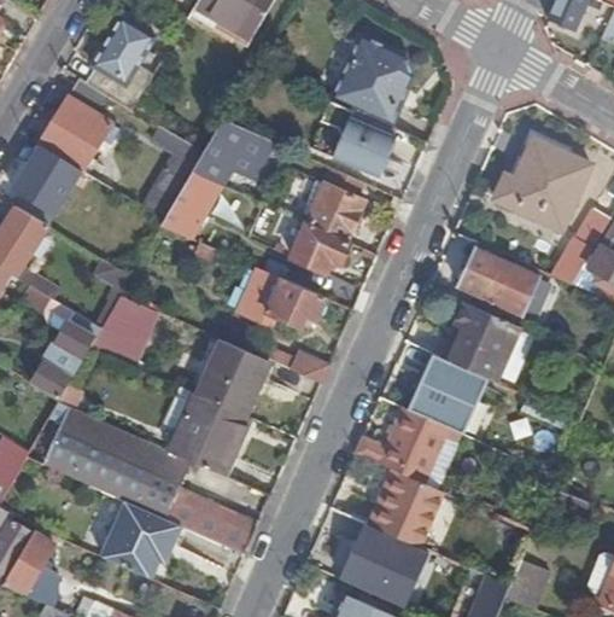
[(196,0),(187,15),(186,19),(229,45),(238,31),(250,40),(272,0),(196,0)]
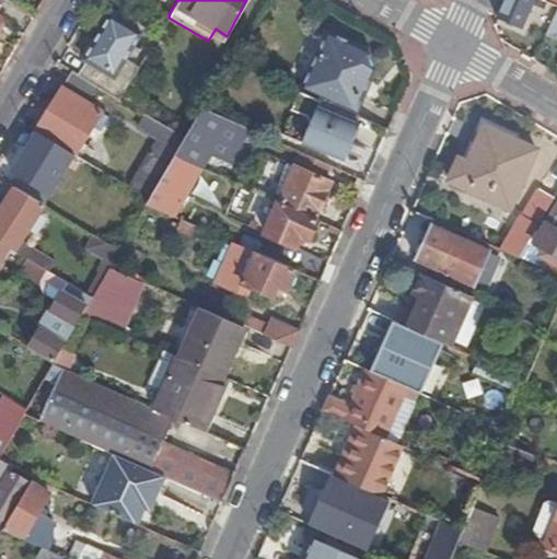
[(503,0),(501,3),(496,16),(520,26),(532,0),(503,0)]
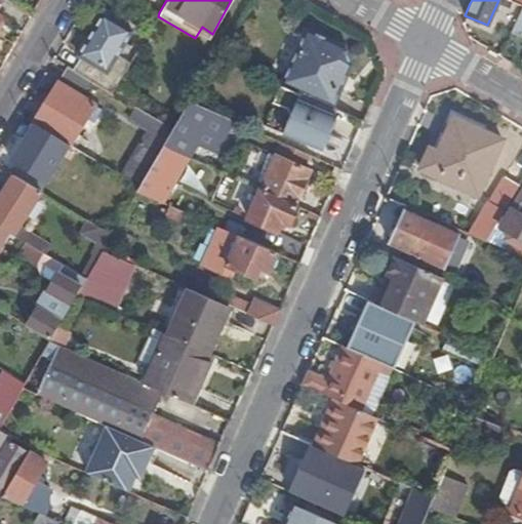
[(90,82),(111,93),(130,61),(118,53),(130,31),(102,13),(77,55),(80,56),(72,70),(90,82)]
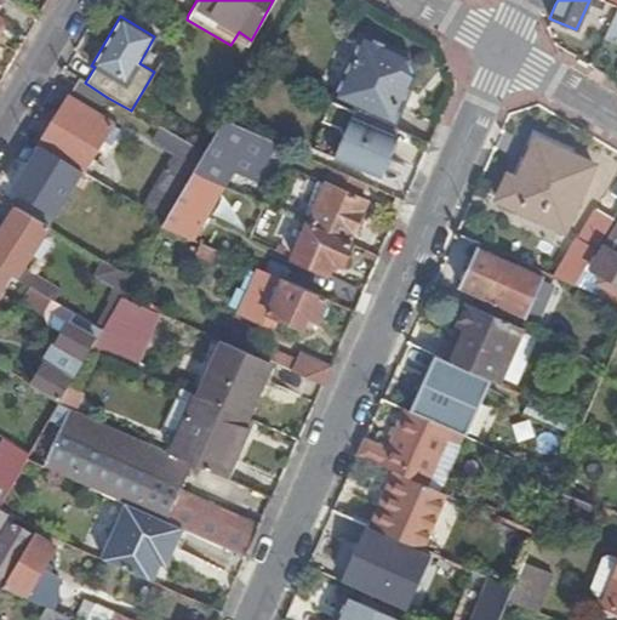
[(347,111),(392,130),(413,79),(405,57),(360,37),(331,103),(347,111)]
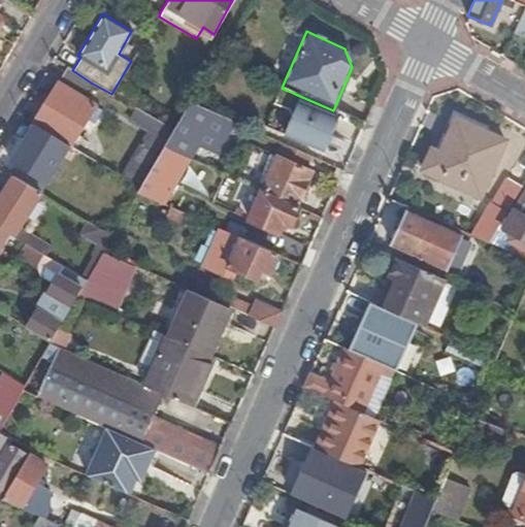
[(81,98),(91,83),(72,70),(67,68),(33,123),(70,145),(94,106),(81,98)]
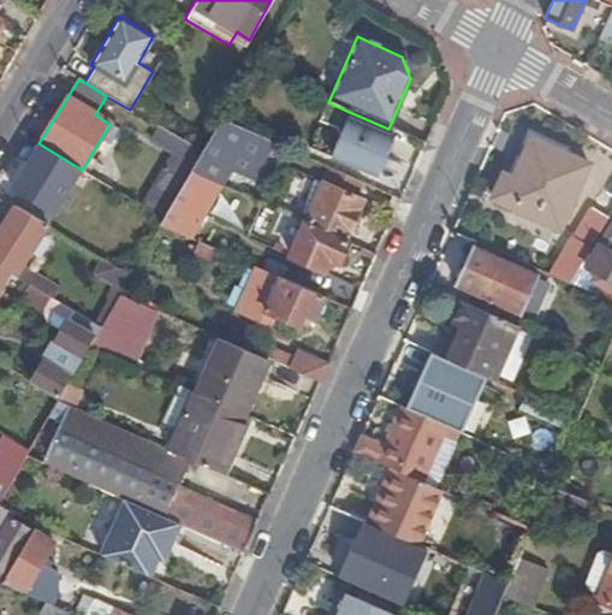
[(344,110),(328,102),(319,100),(313,113),(334,123),(339,120),(344,110)]
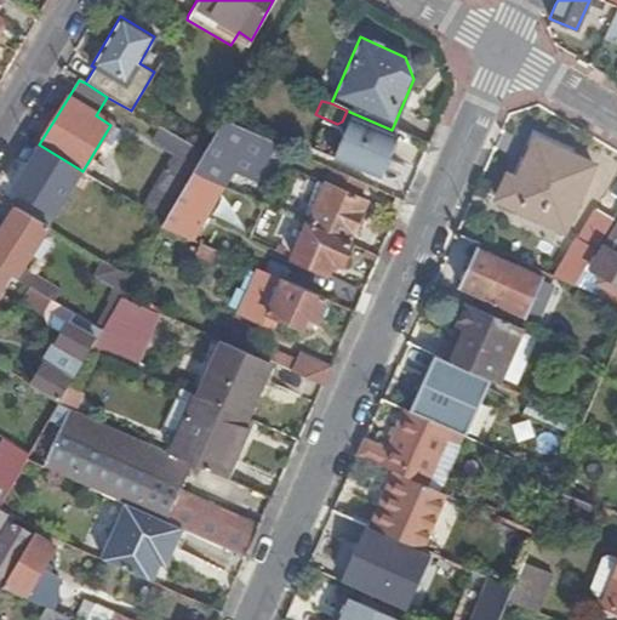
[(193,175),(222,187),(233,169),(253,135),(224,121),(204,155),(193,175)]
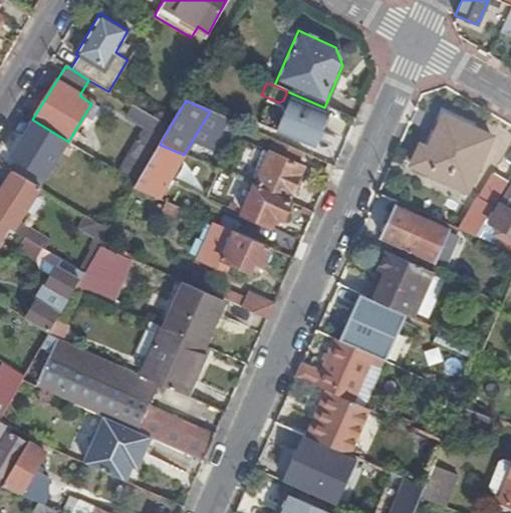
[(288,110),(276,106),(267,126),(315,147),(328,116),(292,100),(288,110)]
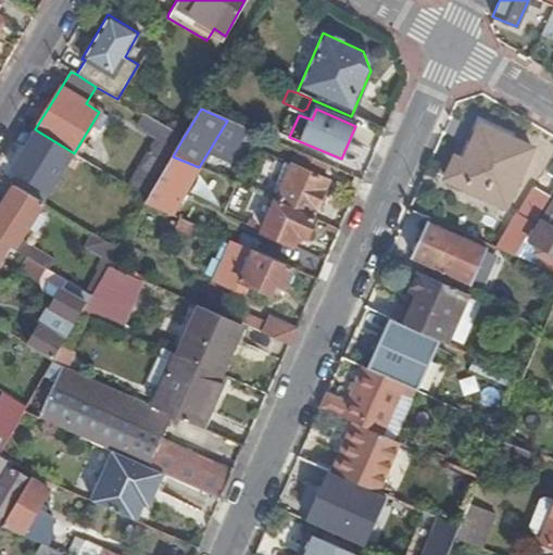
[(227,121),(209,151),(226,161),(246,128),(227,121)]
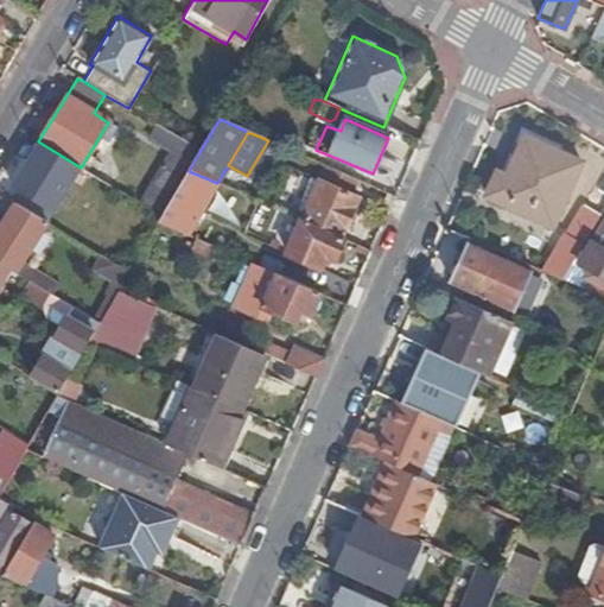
[(552,225),(580,162),(525,136),(506,176),(497,172),(487,196),(552,225)]
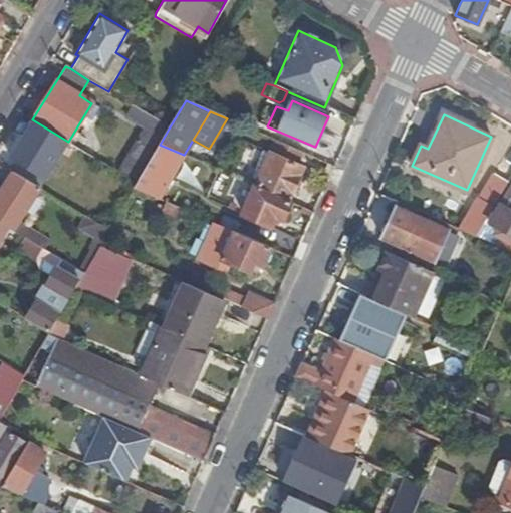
[(89,167),(94,158),(68,142),(32,119),(8,158),(45,179),(51,170),(55,172),(59,166),(55,164),(63,150),(68,152),(67,154),(89,167)]
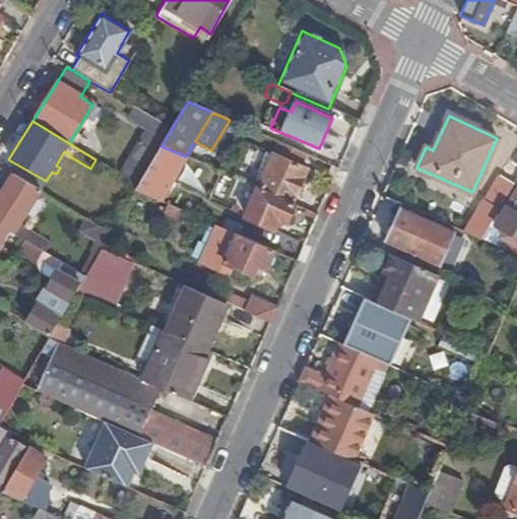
[(299,166),(304,153),(278,142),(258,188),(292,202),(306,170),(299,166)]
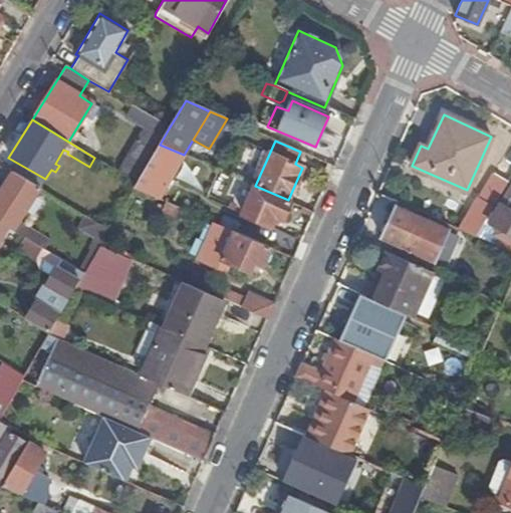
[(137,183),(134,188),(159,198),(184,155),(160,145),(137,183)]
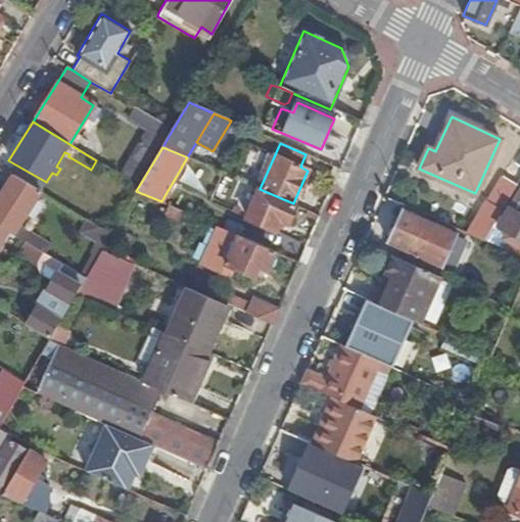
[(24,242),(44,253),(47,247),(16,228),(40,191),(13,175),(0,196),(0,223),(13,232),(12,235),(24,242)]
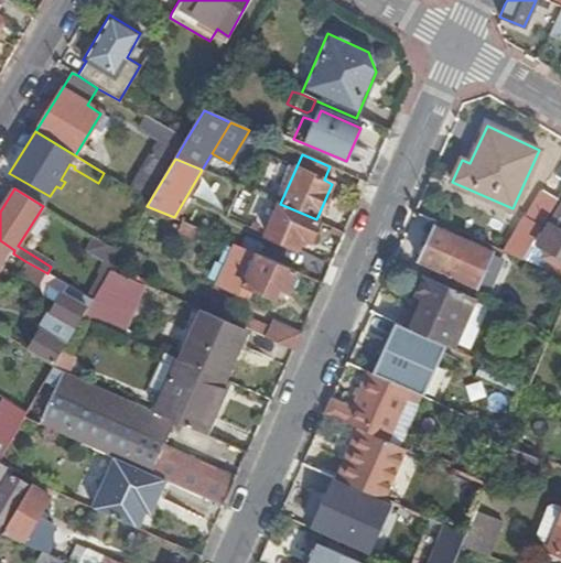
[(532,241),(558,199),(542,190),(506,251),(522,259),(532,241)]
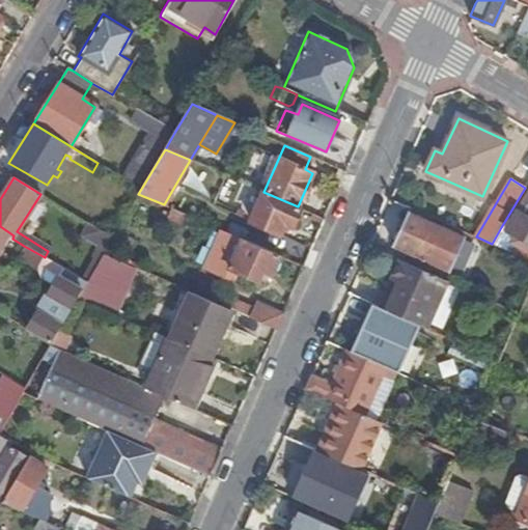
[(513,253),(527,259),(527,190),(506,229),(515,234),(511,243),(517,245),(513,253)]
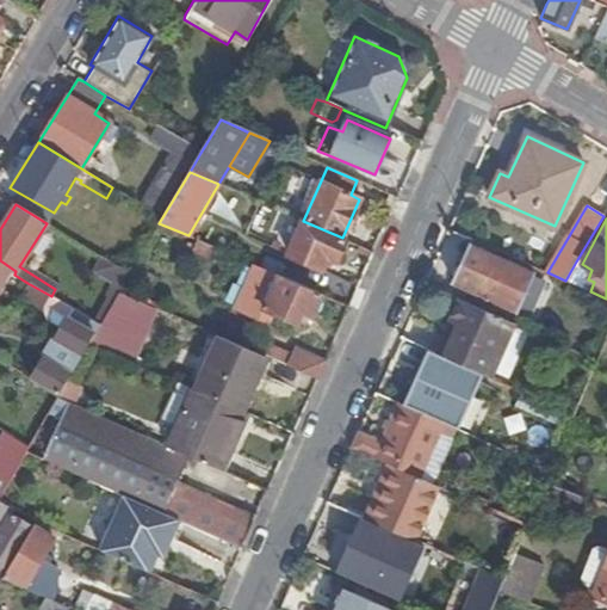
[(286,257),(321,271),(327,258),(335,262),(346,240),(342,238),(303,221),(286,257)]
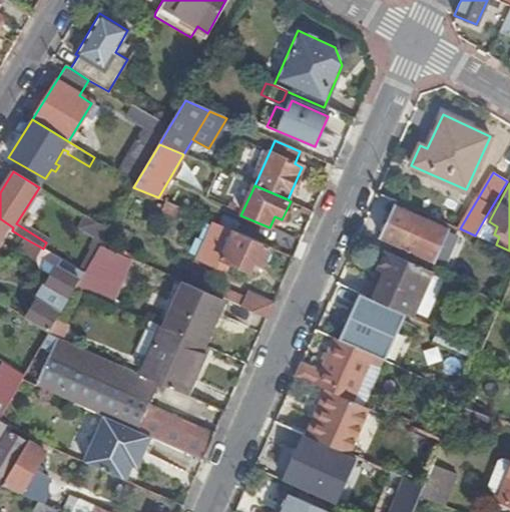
[(391,197),(376,191),(372,201),(388,207),(391,197)]
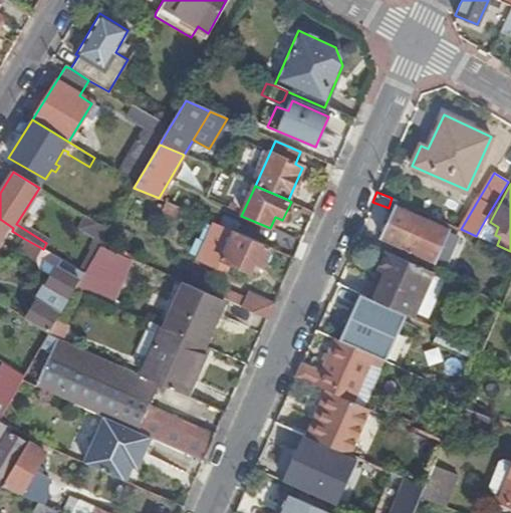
[(184,210),(165,202),(161,211),(180,219),(184,210)]
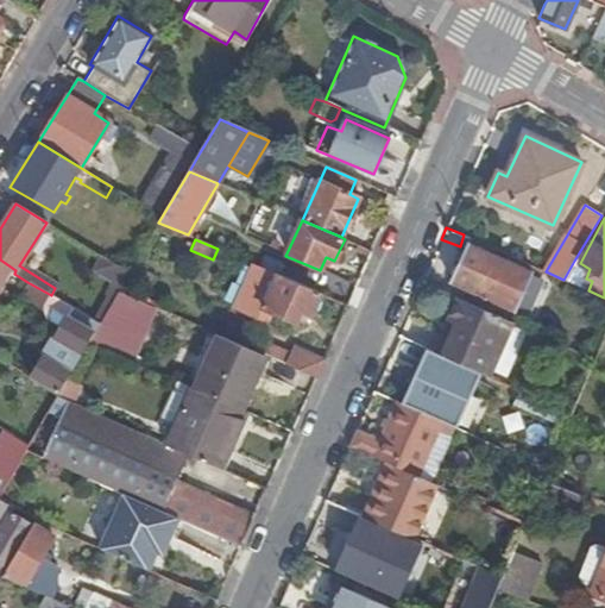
[(515,308),(531,271),(466,244),(449,282),(515,308)]
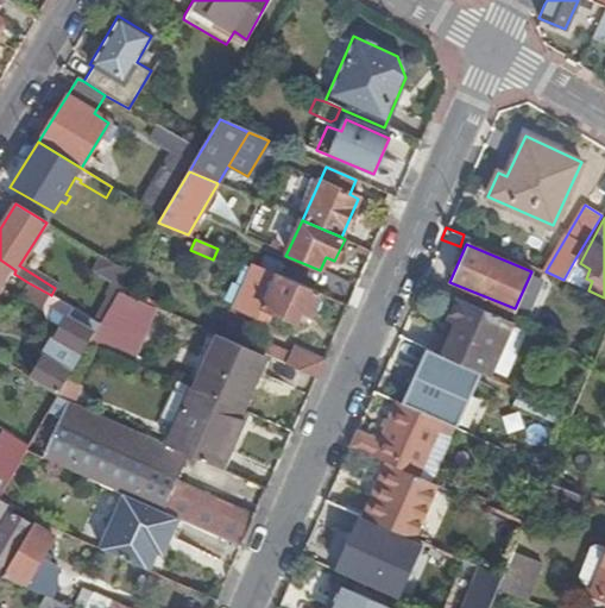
[(92,320),(99,325),(118,292),(130,271),(102,256),(96,267),(117,279),(92,320)]
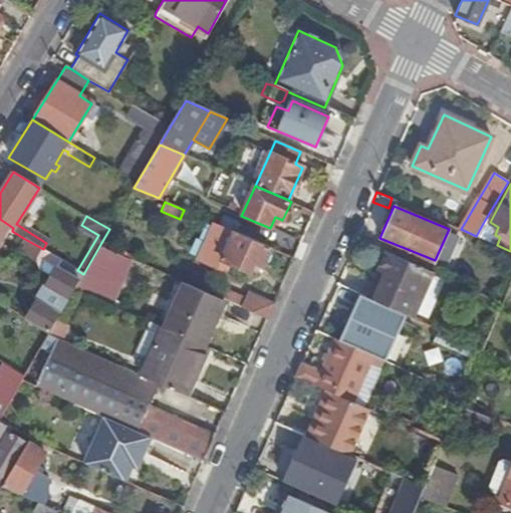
[(498,227),(490,222),(485,220),(476,236),(497,245),(500,237),(495,235),(498,227)]
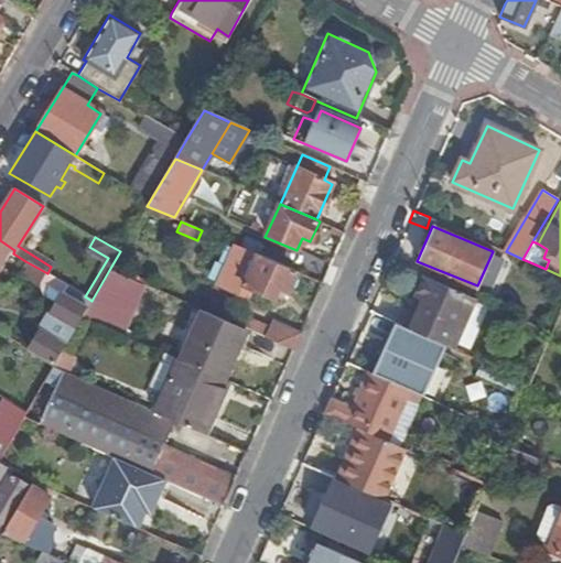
[(297,272),(256,255),(243,285),(273,299),(278,288),(287,292),(297,272)]
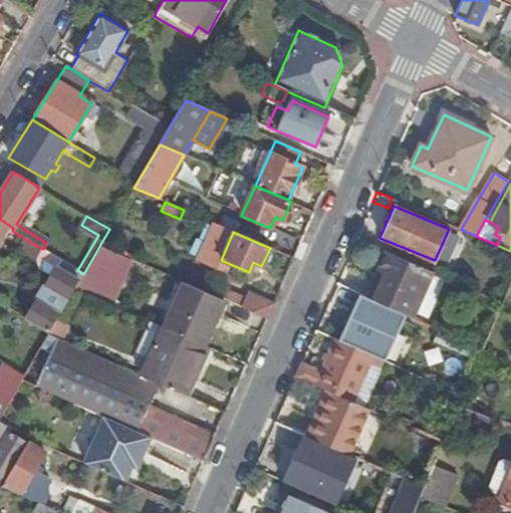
[(78,282),(73,289),(107,304),(132,259),(99,246),(83,274),(78,282)]
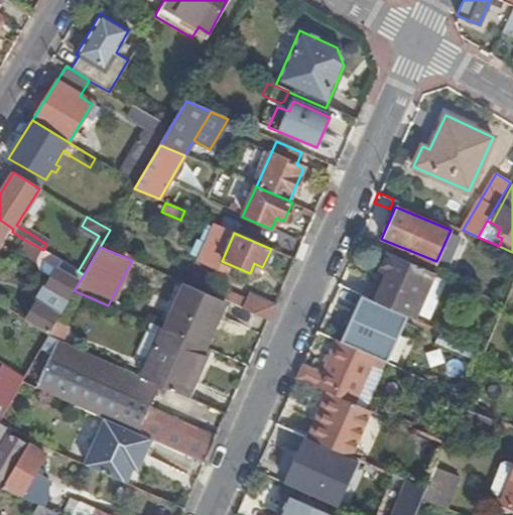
[(376,302),(413,319),(416,311),(433,272),(387,252),(379,272),(385,275),(373,301),(376,302)]
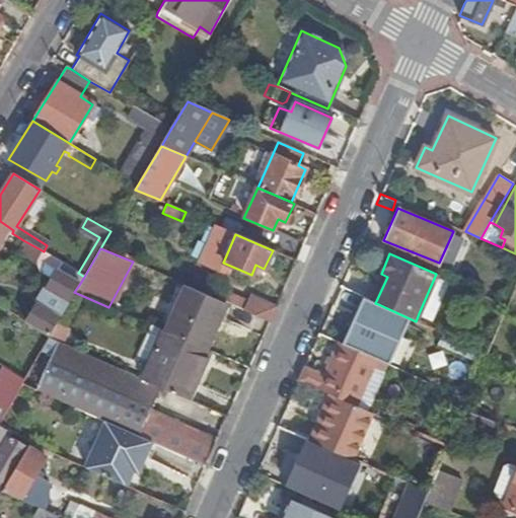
[(25,321),(49,336),(74,292),(79,285),(55,271),(25,321)]
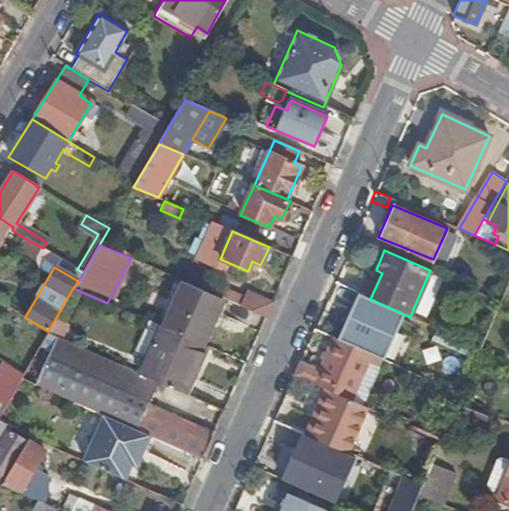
[(364,296),(370,299),(382,273),(376,270),(364,296)]
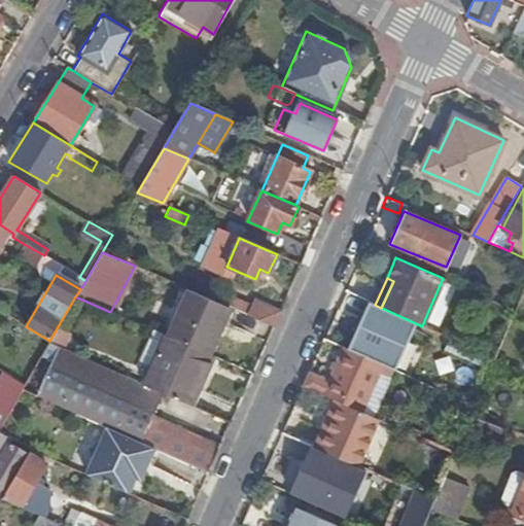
[(439,323),(456,284),(443,278),(425,318),(439,323)]
